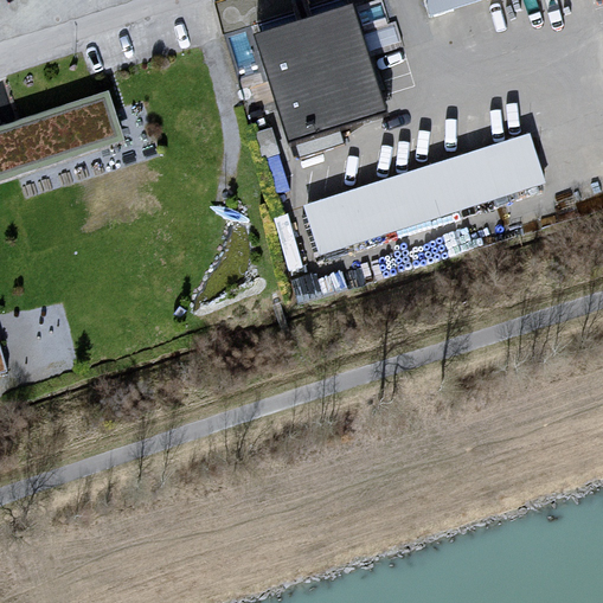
[(302,0),(258,14),(263,29),(347,1),(346,0),(302,0)]
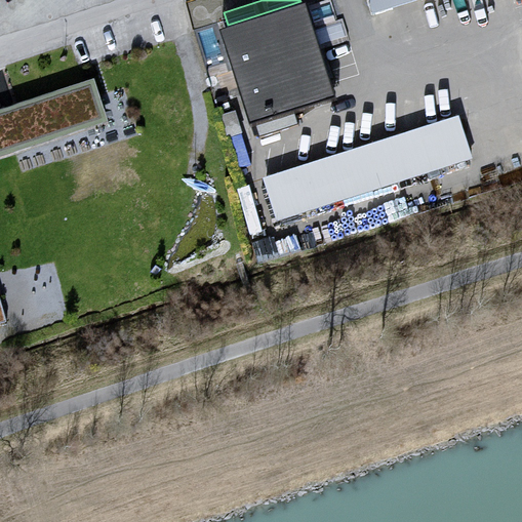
[(365,0),(370,16),(422,0),(365,0)]
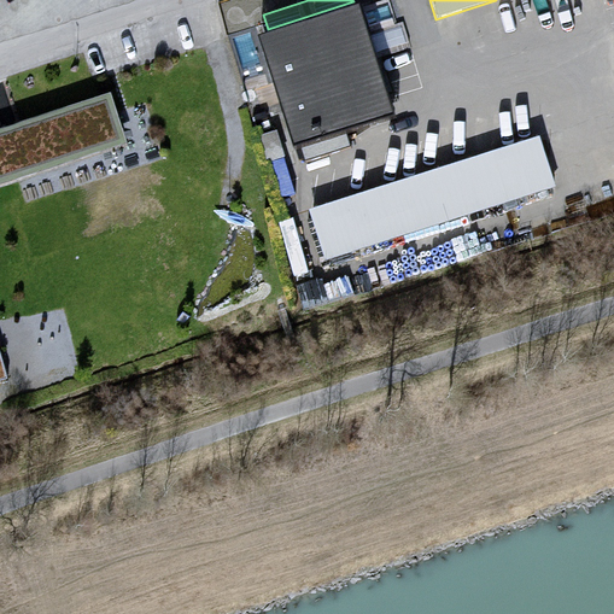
[(393,115),(361,9),(259,40),(292,146),(393,115)]
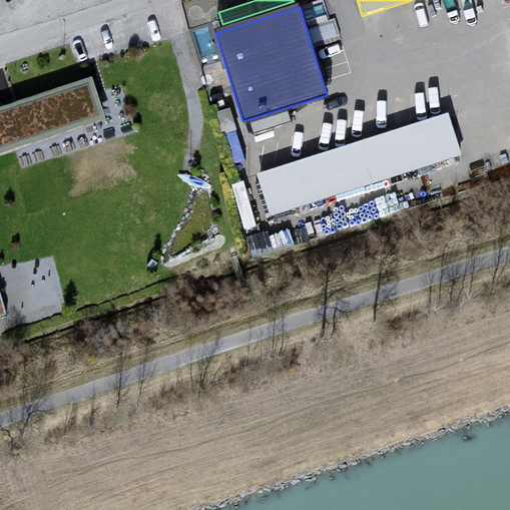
[(90,79),(0,105),(0,149),(102,119),(90,79)]
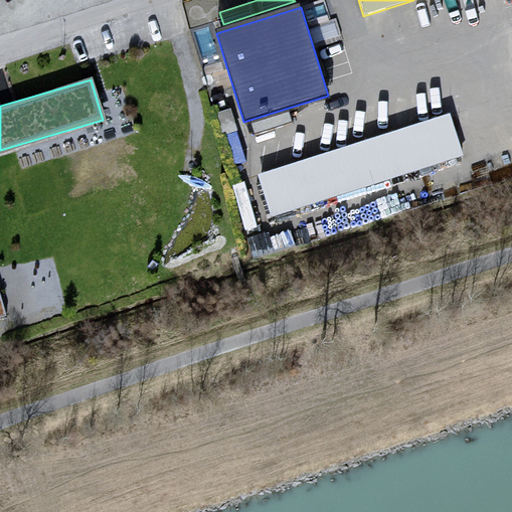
[(449,112),(257,174),(271,216),(462,155),(449,112)]
